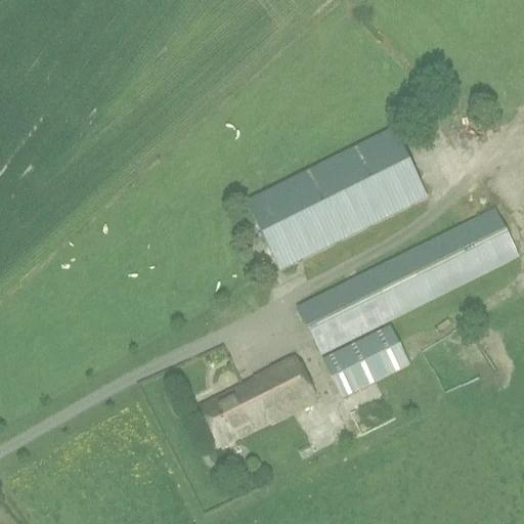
[(281,272),(429,200),(395,132),(248,204),(281,272)]
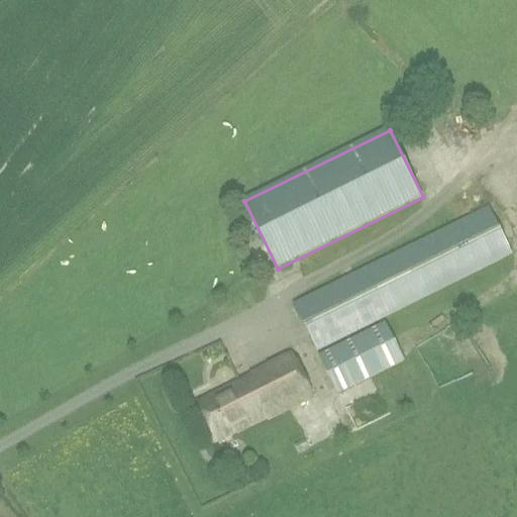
[(318,351),(511,255),(489,210),(295,305),(318,351)]
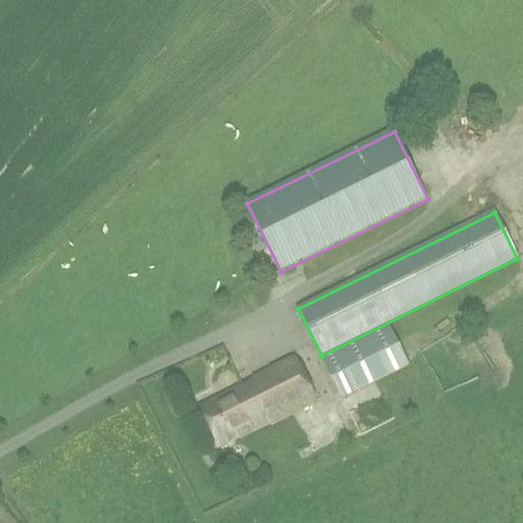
[(342,401),(411,367),(390,327),(322,360),(342,401)]
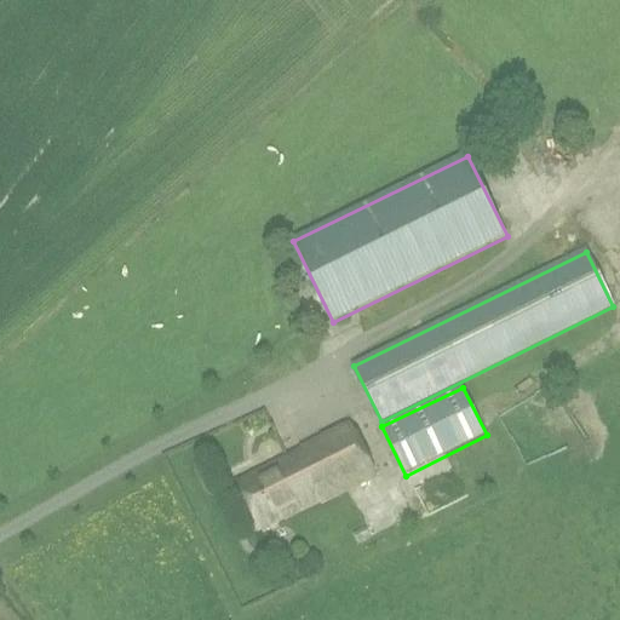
[(321,505),(375,477),(350,424),(299,448),(302,453),(235,484),(258,533),(320,503),(321,505)]
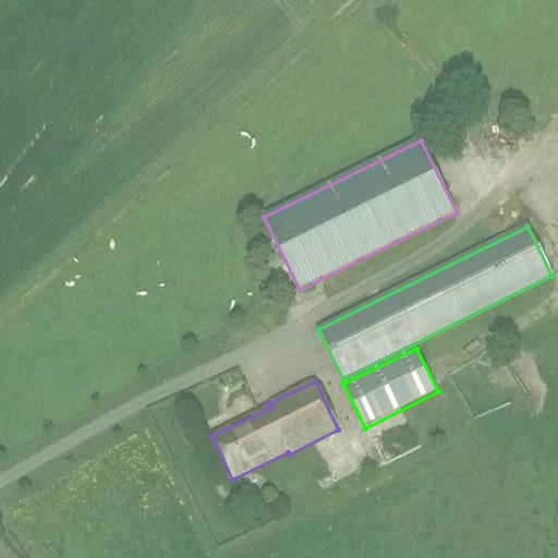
[(362,452),(370,468),(380,461),(373,447),(362,452)]
